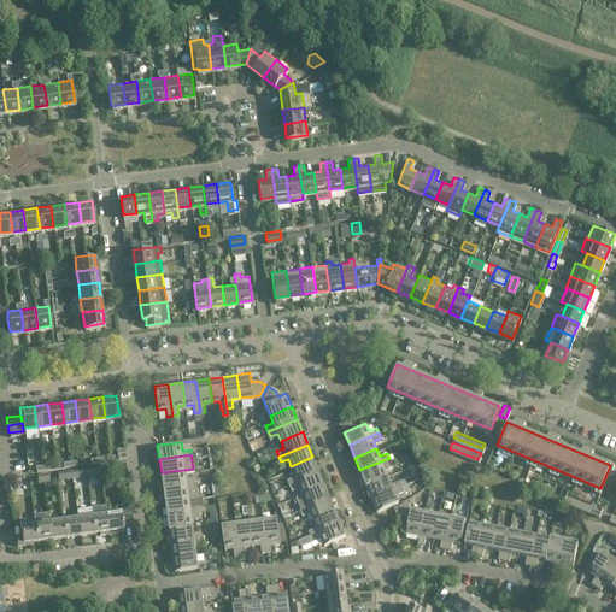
[(62,455),(54,457),(56,465),(63,465),(70,464),(69,458),(62,459),(62,455)]
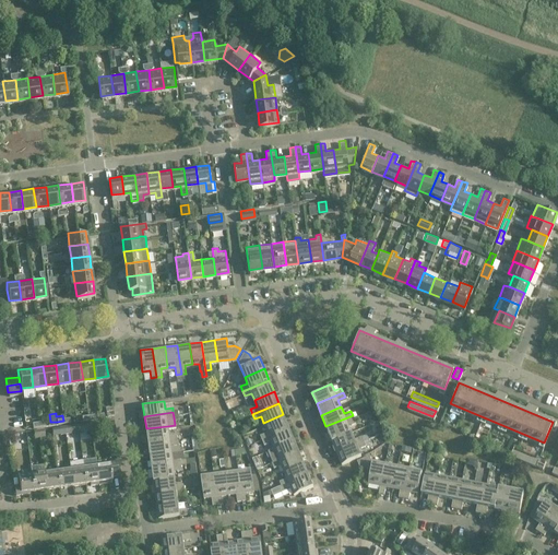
[(261,437),(288,426),(283,414),(263,423),(266,429),(259,432),(261,437)]
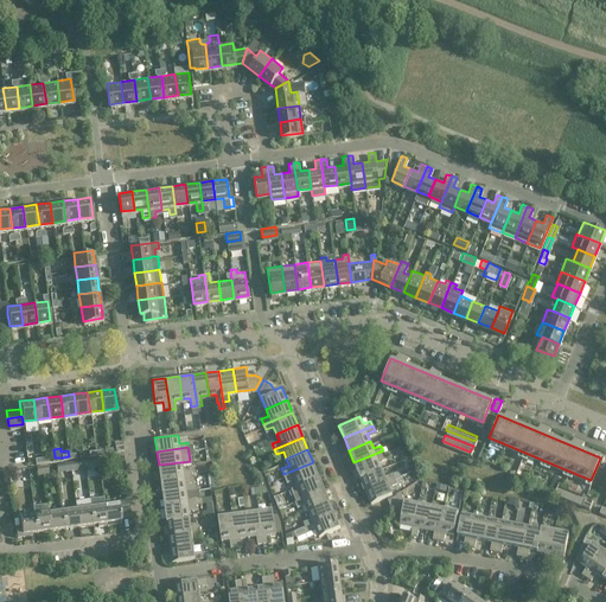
[(353,462),(359,475),(381,466),(377,459),(386,455),(383,450),(353,462)]
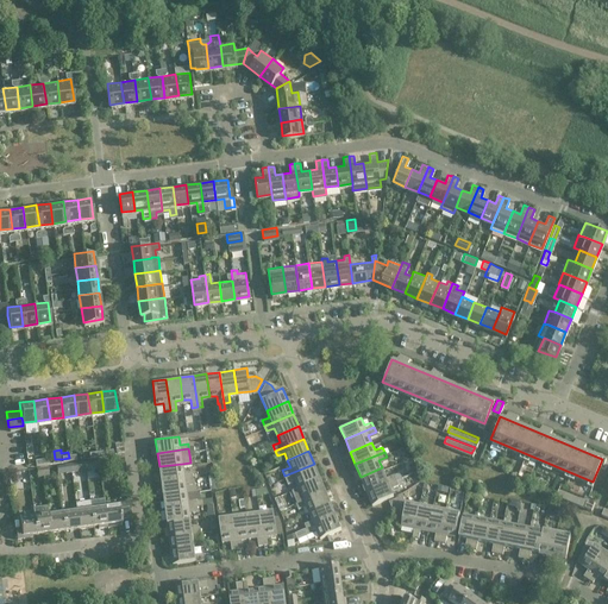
[(182,464),(160,466),(161,480),(192,476),(192,470),(190,463),(182,464)]
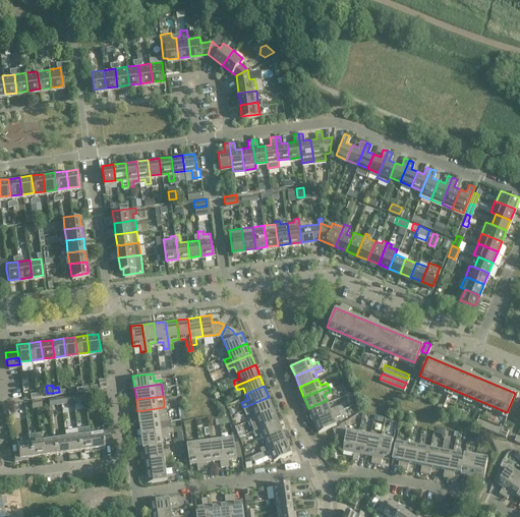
[(243,407),(238,409),(240,414),(245,411),(252,409),(254,415),(273,407),(269,397),(243,407)]
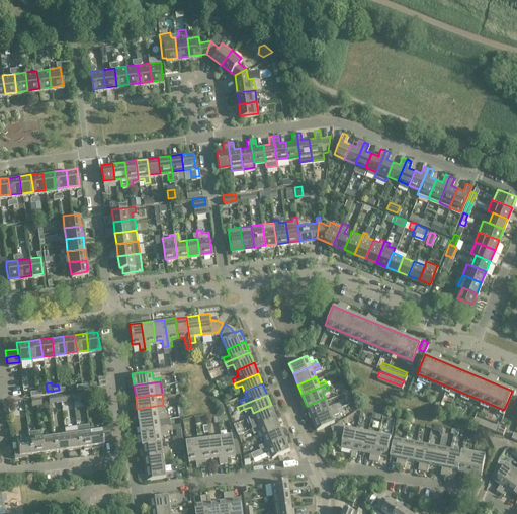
[(325,398),(307,406),(311,416),(336,406),(334,402),(327,404),(325,398)]
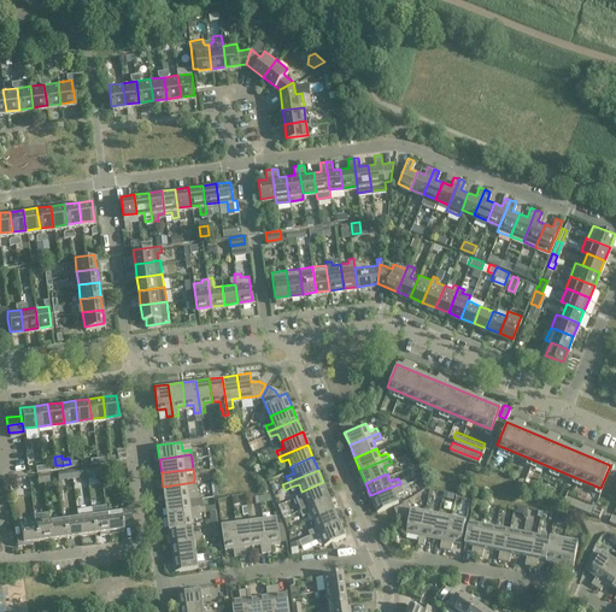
[(209,490),(207,480),(198,481),(199,492),(209,490)]
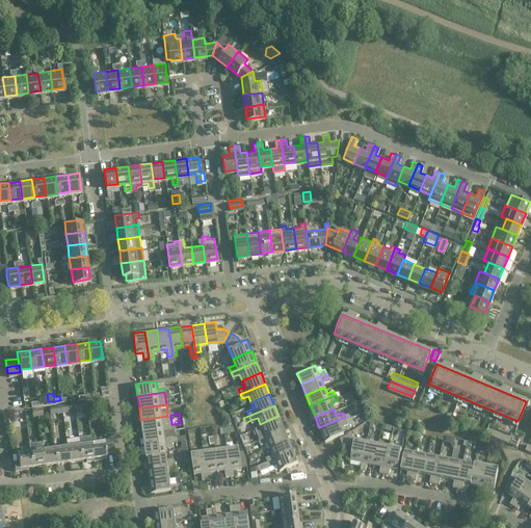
[(167,416),(140,420),(142,431),(162,428),(170,427),(170,421),(168,421),(168,419),(167,416)]
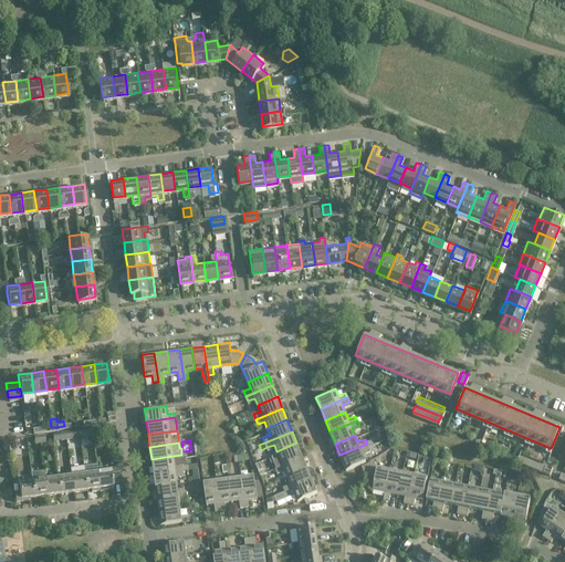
[(271,454),(276,466),(302,455),(296,443),(276,451),(271,454)]
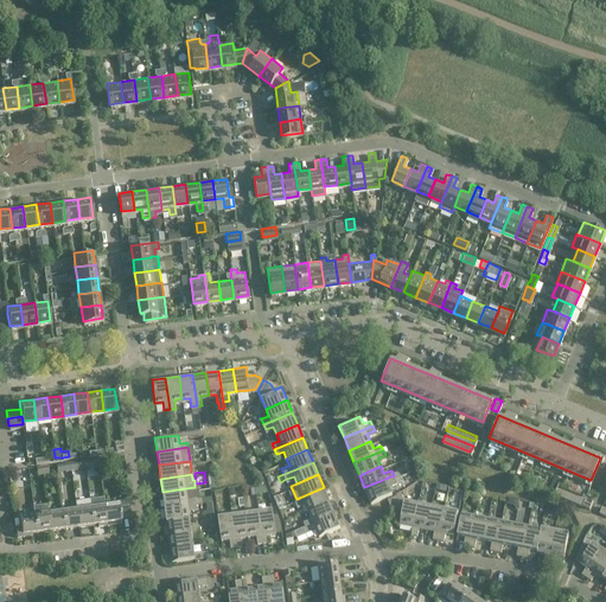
[(364,487),(370,500),(391,492),(388,484),(396,480),(394,475),(364,487)]
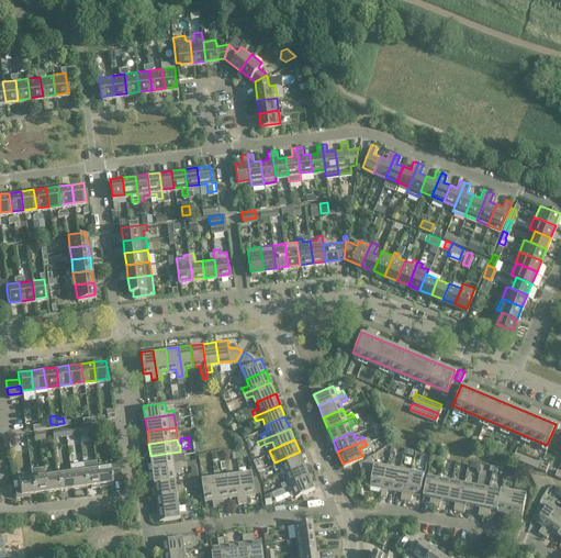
[(512,455),(525,460),(538,466),(540,460),(514,449),(512,455)]
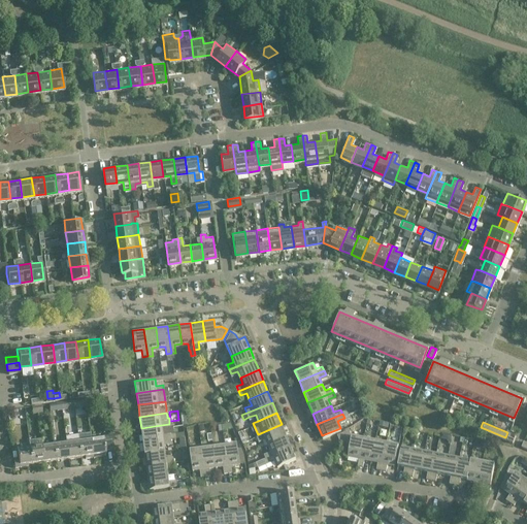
[(267,443),(286,434),(282,424),(258,434),(256,434),(258,439),(264,436),(267,443)]
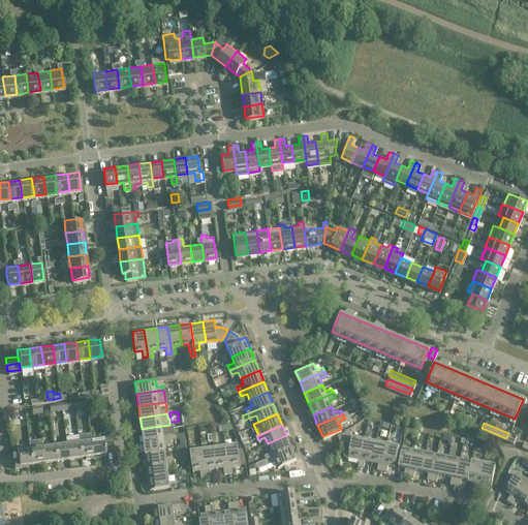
[(142,429),(143,439),(171,436),(169,431),(162,432),(161,426),(142,429)]
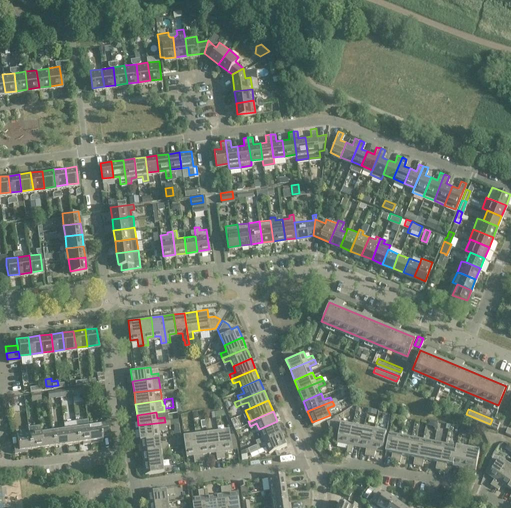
[(326,419),(330,427),(338,429),(336,440),(347,442),(351,423),(340,420),(337,414),(326,419)]
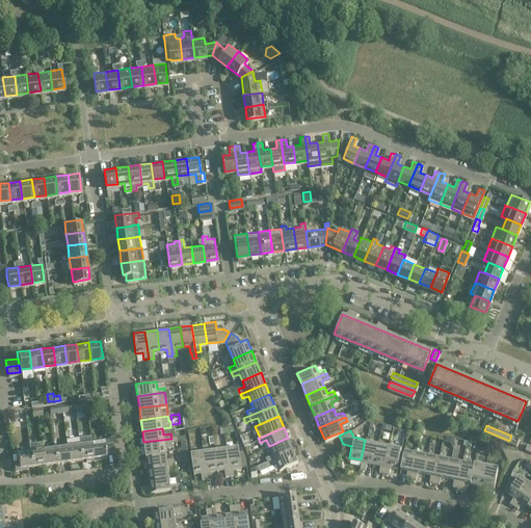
[(82,440),(78,440),(80,457),(84,456),(85,458),(94,457),(90,439),(90,433),(82,434),(82,440)]
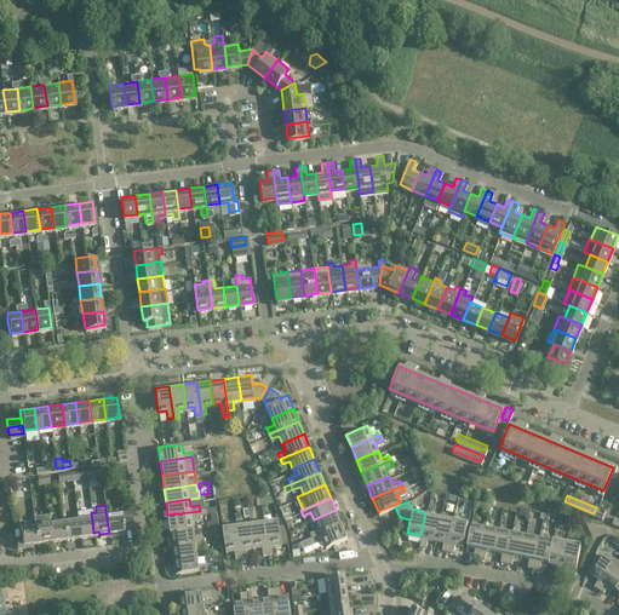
[(596,507),(594,513),(601,517),(605,509),(597,505),(596,507)]
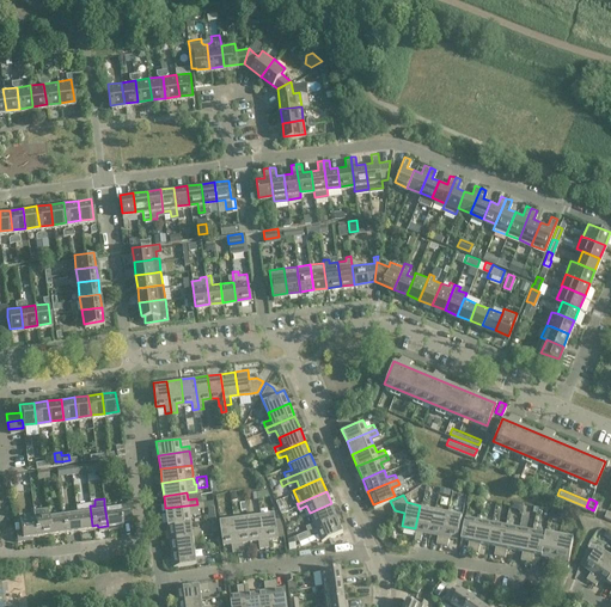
[(89,500),(74,501),(75,508),(78,528),(92,526),(90,506),(89,500)]
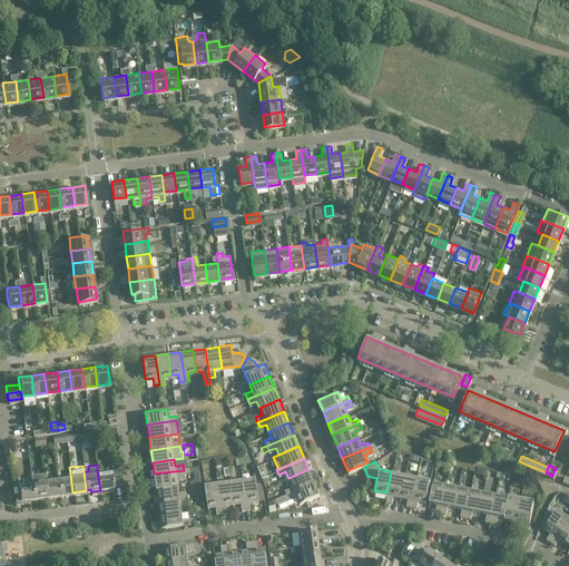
[(97,470),(100,490),(109,489),(108,487),(114,487),(113,482),(120,481),(118,467),(97,470)]
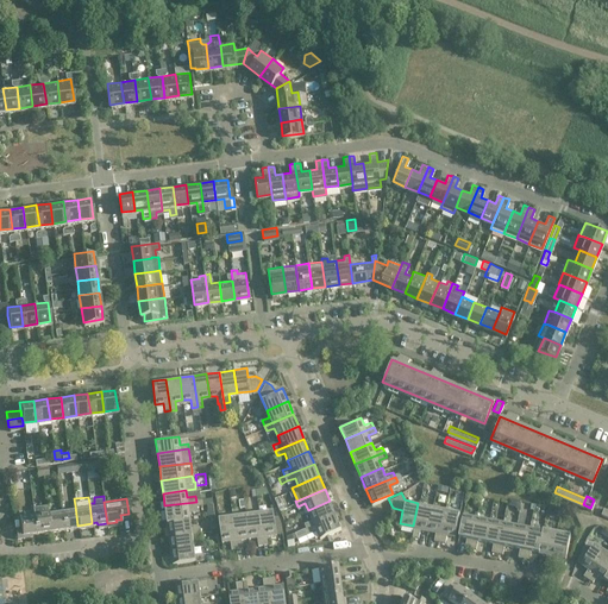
[(304,521),(305,526),(306,526),(334,514),(330,501),(308,510),(312,517),(304,521)]
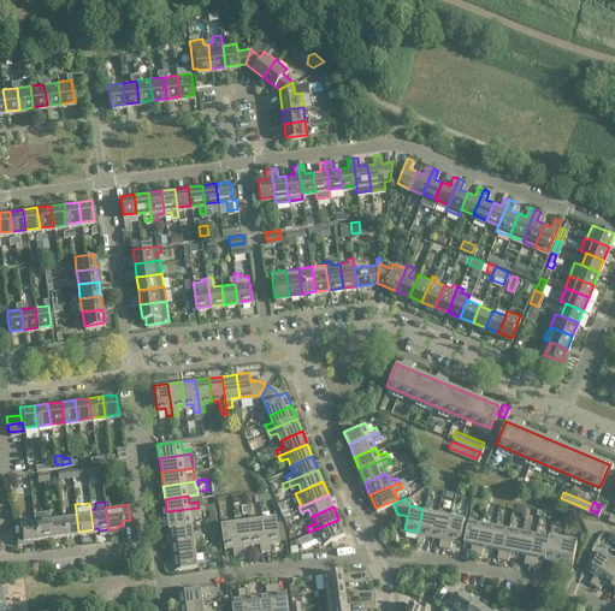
[(199,508),(166,511),(169,526),(191,523),(190,515),(199,514),(199,508)]
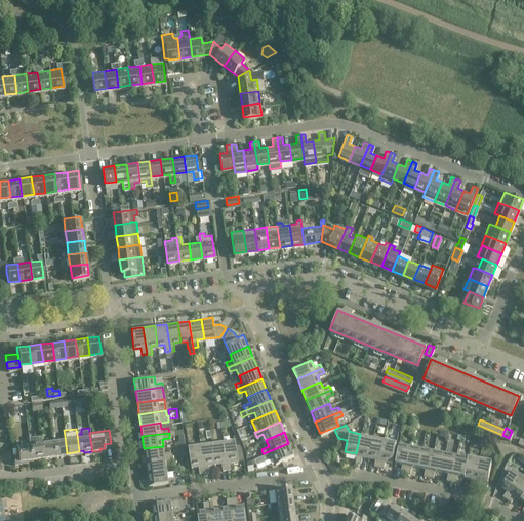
[(31,457),(43,456),(40,439),(40,434),(28,436),(29,441),(31,457)]
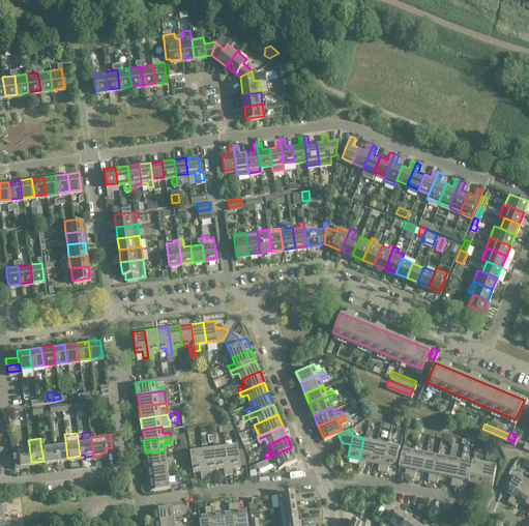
[(363,466),(364,459),(372,460),(375,440),(363,438),(359,458),(358,465),(363,466)]
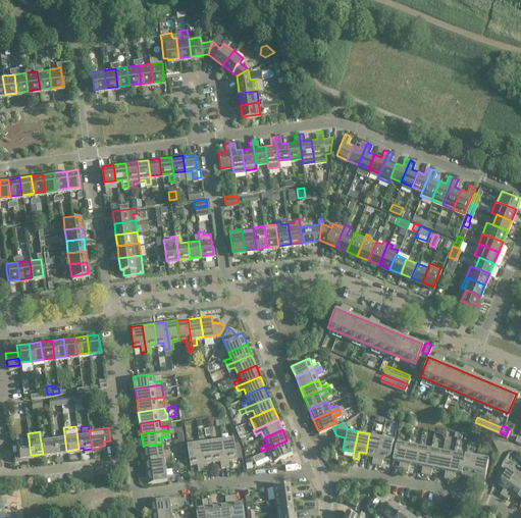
[(55,452),(66,451),(64,433),(52,435),(55,452)]
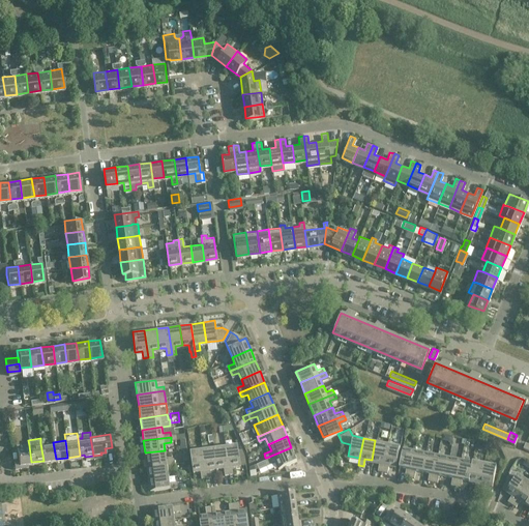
[(378,461),(377,468),(382,469),(387,442),(375,440),(372,460),(378,461)]
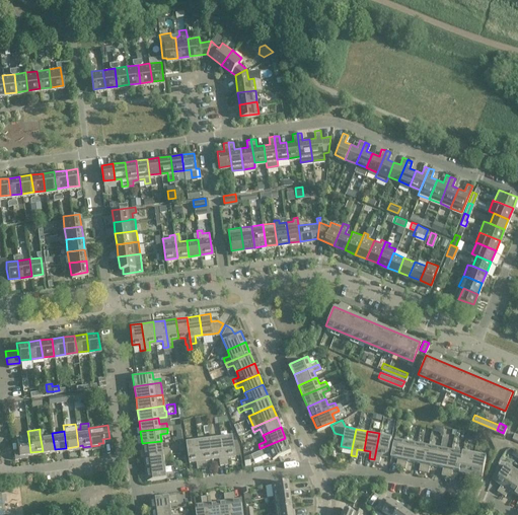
[(43,451),(55,449),(52,433),(40,434),(43,451)]
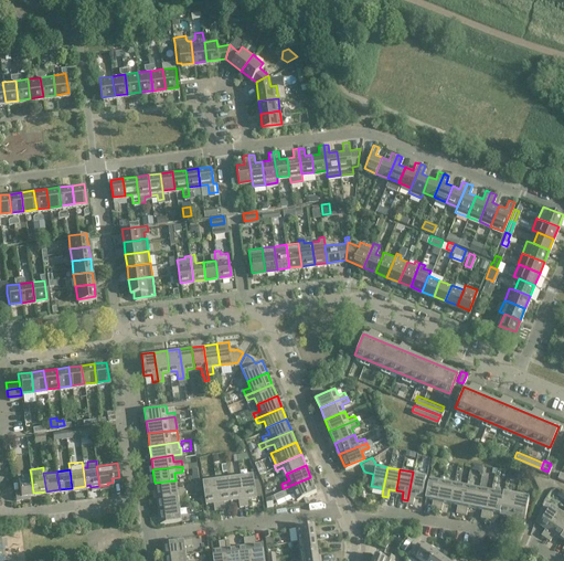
[(421,495),(425,474),(413,472),(407,500),(412,501),(414,494),(421,495)]
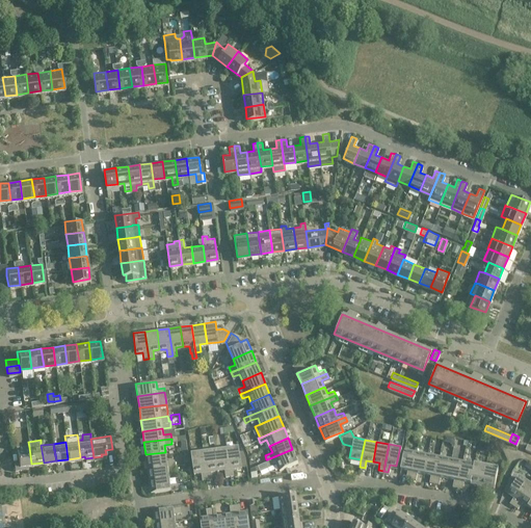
[(403,447),(399,467),(406,468),(405,475),(410,476),(416,449),(417,445),(415,444),(414,449),(403,447)]
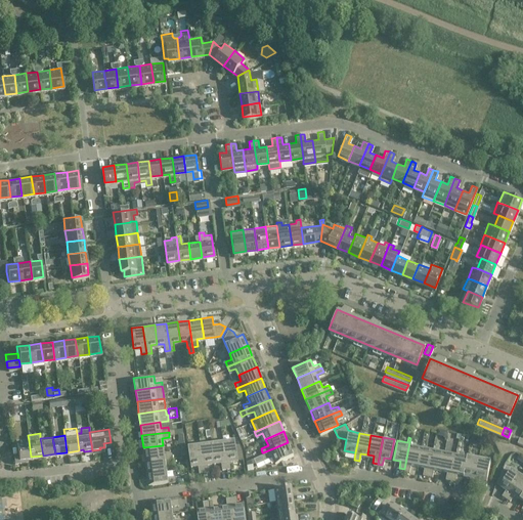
[(237,458),(234,438),(222,439),(226,467),(231,466),(230,459),(237,458)]
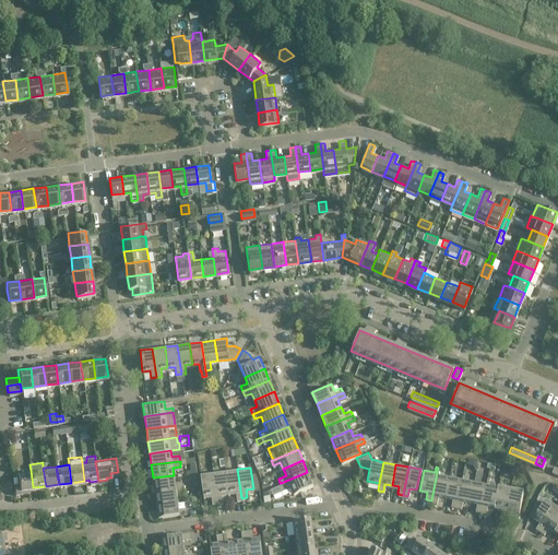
[(237,469),(225,471),(228,492),(235,491),(236,498),(241,498),(237,469)]
